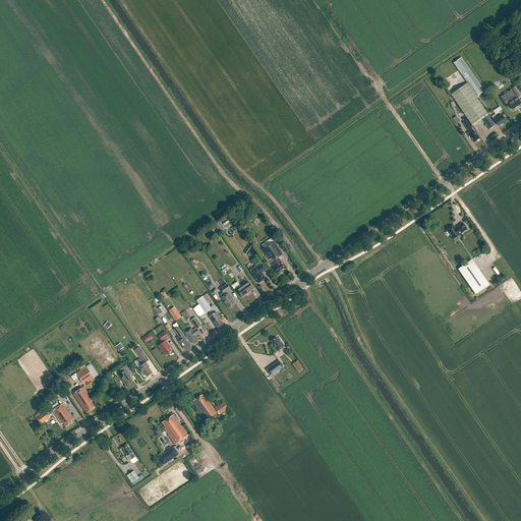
[(467,82),(451,95),(472,125),(473,125),(483,117),(490,128),(496,124),(488,114),(488,113),(476,97),(484,91),(461,57),(453,63),(467,82)]
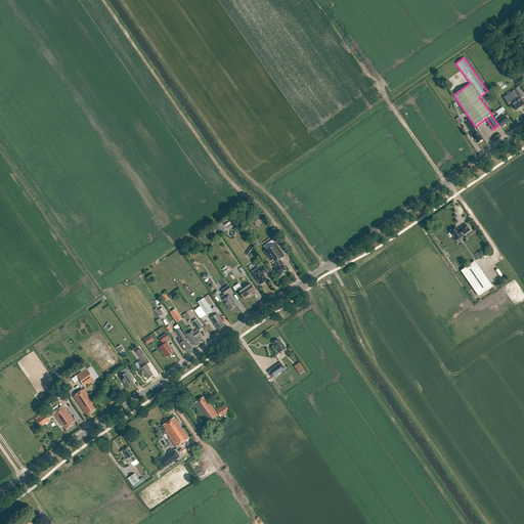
[(523,94),(519,86),(515,89),(521,97),(523,95),(523,94)]
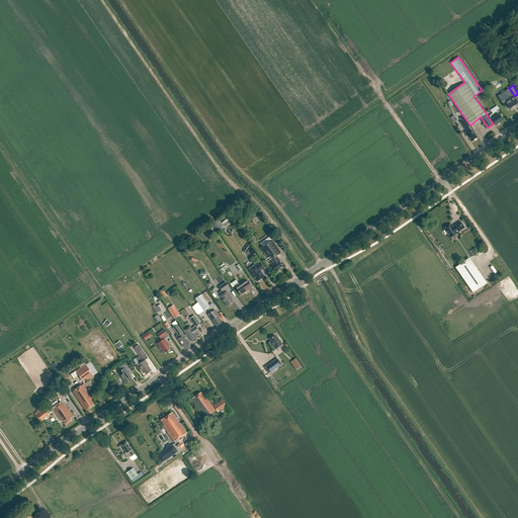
[(501,101),(504,106),(507,105),(510,108),(517,102),(514,97),(512,93),(501,101)]
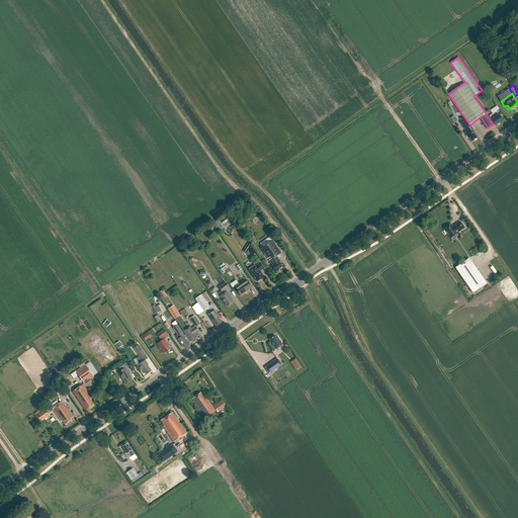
[(497,124),(497,125),(500,123),(499,122),(503,120),(499,114),(498,115),(496,111),(492,114),(494,117),(492,119),(496,124),(497,124)]
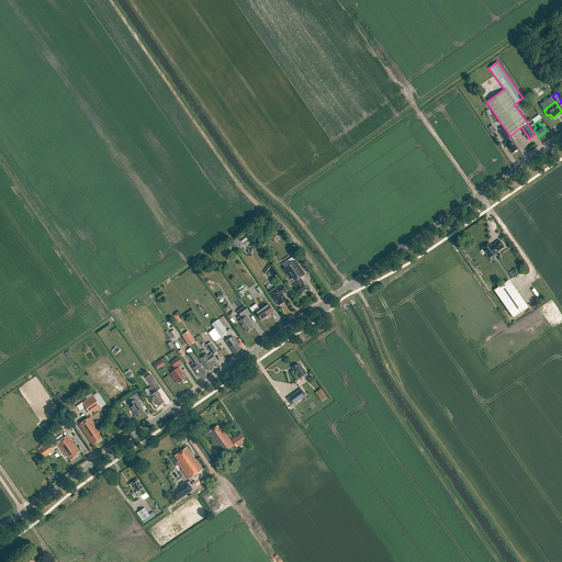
[(502,127),(499,128),(502,132),(499,133),(508,145),(506,146),(508,150),(508,149),(512,154),(517,149),(512,142),(508,137),(509,137),(502,127)]
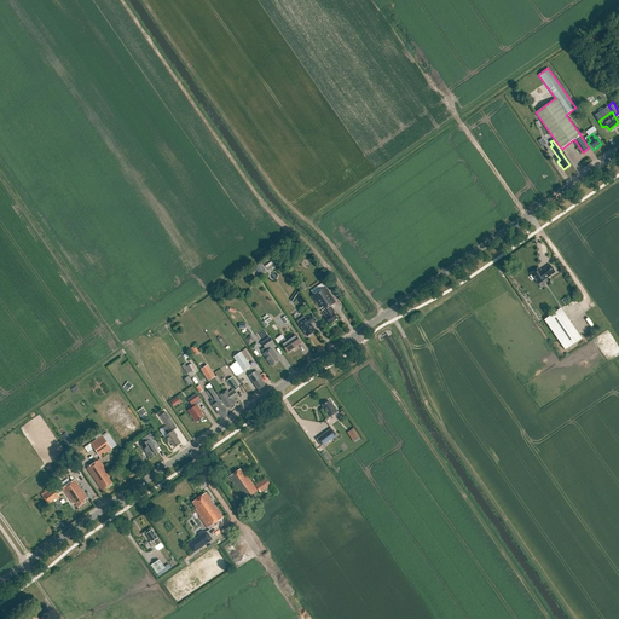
[(260,276),(266,271),(260,261),(254,266),(260,276)]
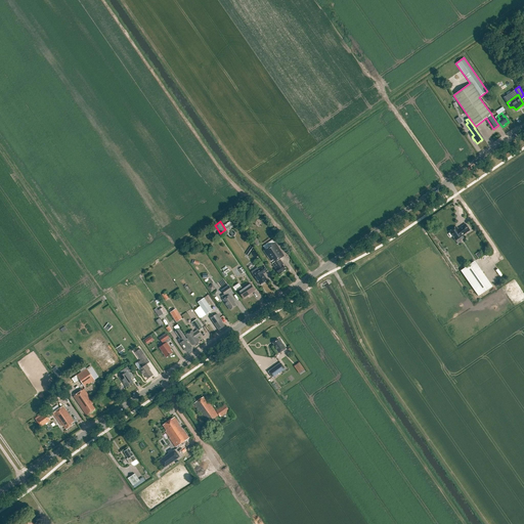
[(449,231),(455,241),(463,236),(462,235),(470,230),(466,224),(457,229),(456,227),(452,229),(451,229),(450,230),(450,231),(449,231)]
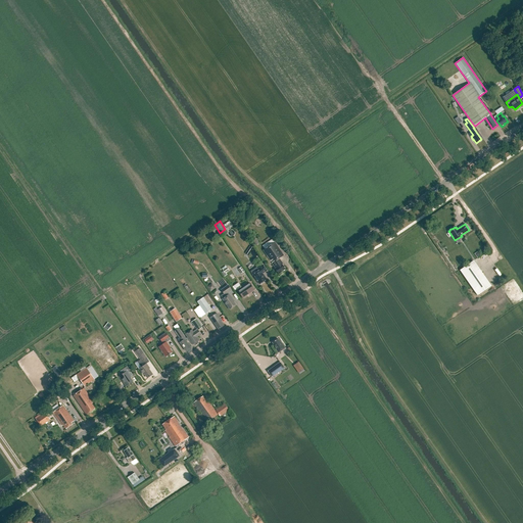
[(275,269),(279,274),(285,269),(282,265),(283,264),(279,258),(284,255),(275,242),(264,250),(271,260),(276,268),(275,269)]
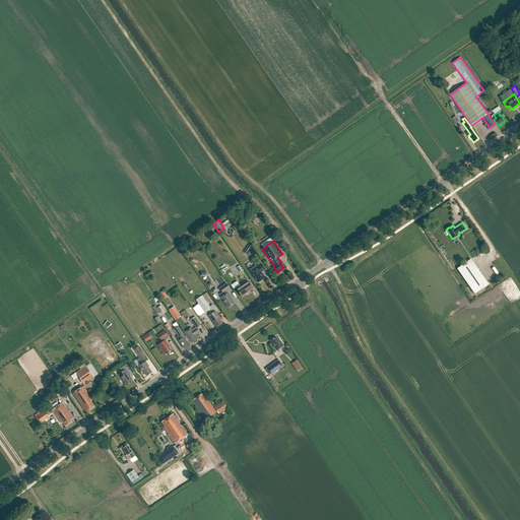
[(246,253),(252,248),(249,244),(243,250),(246,253)]
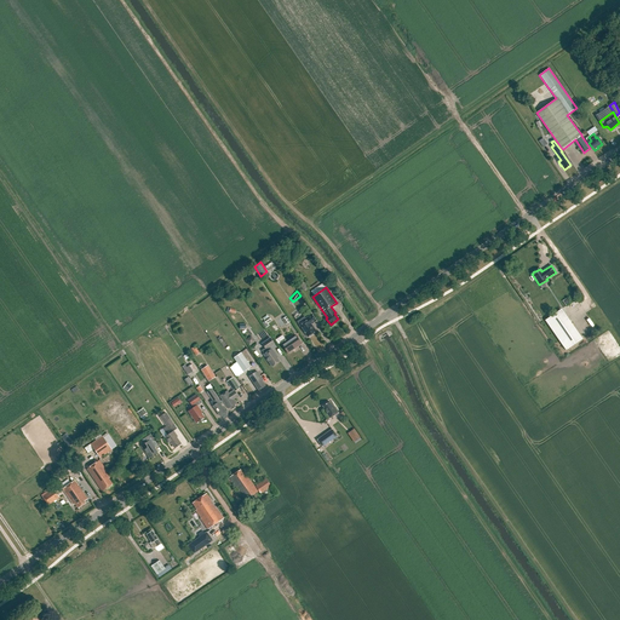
[(562,309),(545,321),(566,350),(583,339),(562,309)]
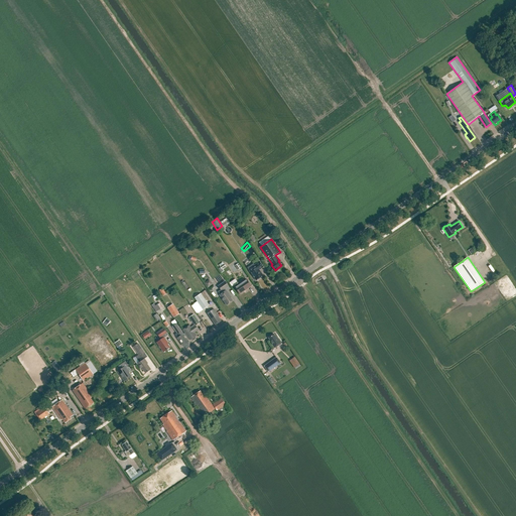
[(249,271),(256,280),(263,275),(259,270),(263,267),(259,262),(254,265),(255,267),(249,271)]
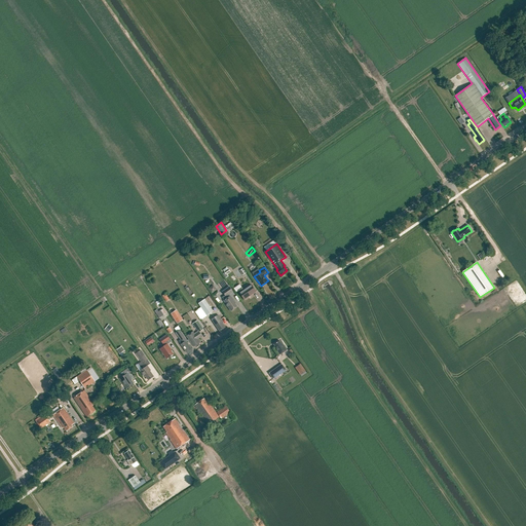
[(208,288),(211,293),(217,290),(213,284),(208,288)]
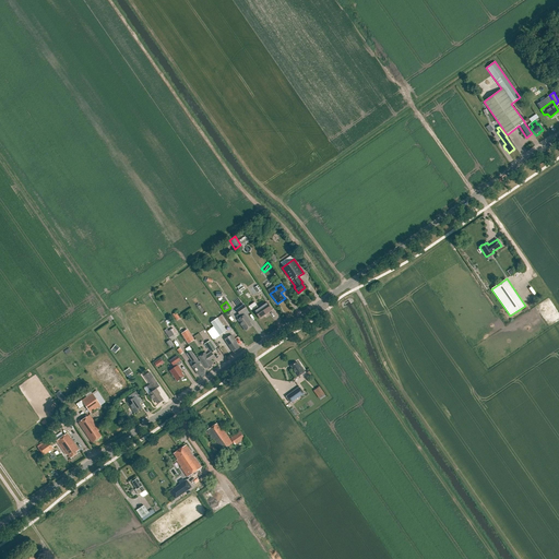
[(254,311),(260,319),(272,310),(266,302),(254,311)]
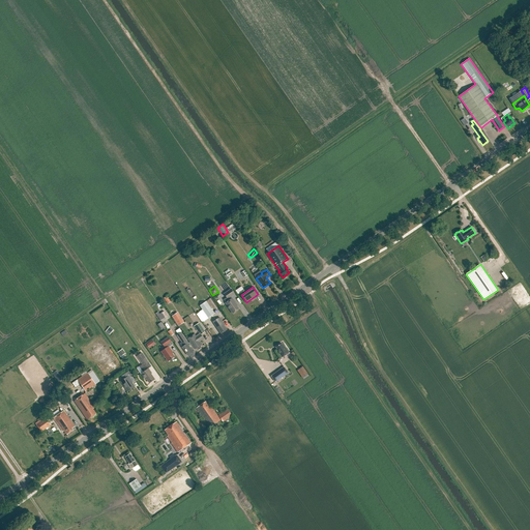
[(229,300),(226,303),(233,314),(239,310),(236,305),(237,305),(232,298),(231,299),(230,297),(234,294),(231,289),(225,294),(228,298),(229,300)]
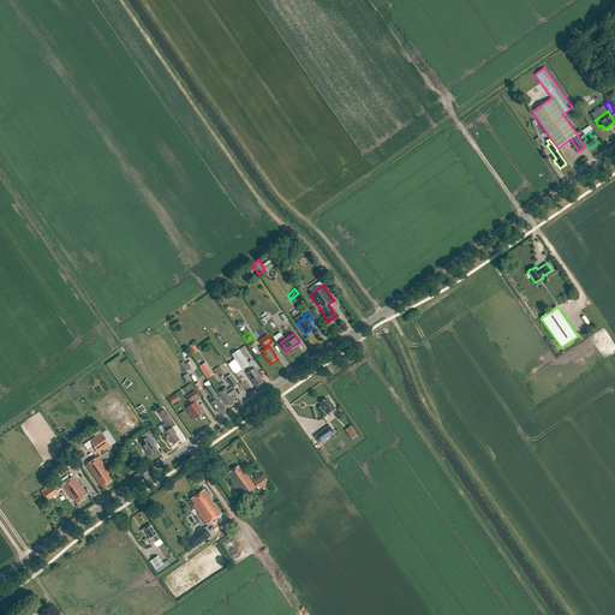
[(233,354),(243,369),(249,364),(239,350),(233,354)]
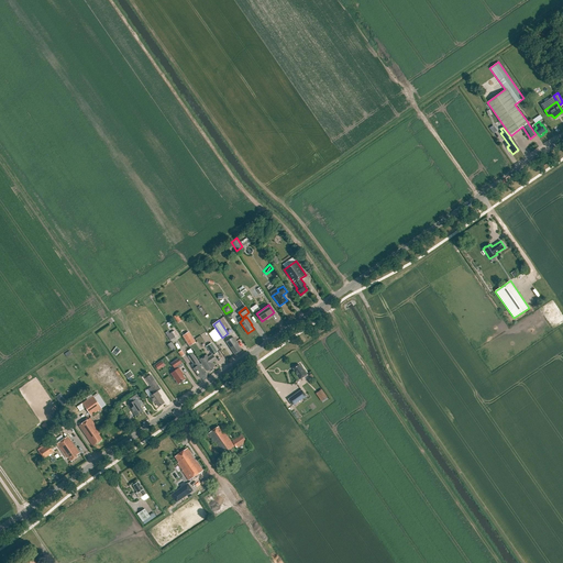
[(167,337),(170,342),(177,337),(174,331),(167,337)]
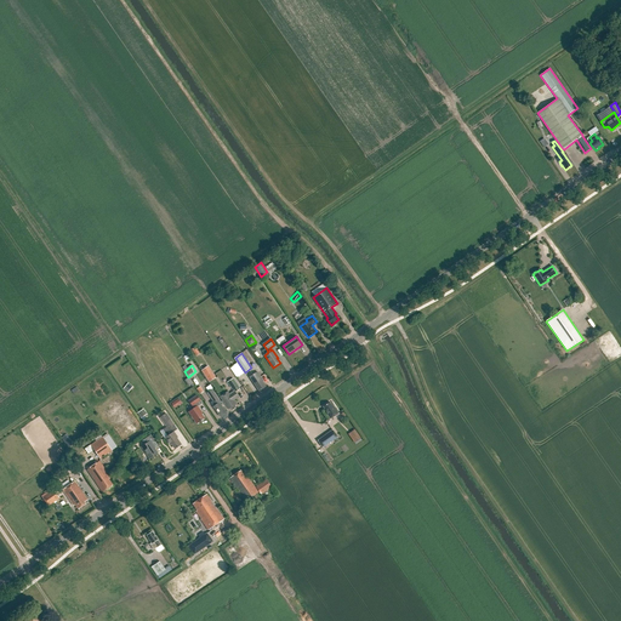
[(203,371),(208,380),(214,375),(209,368),(203,371)]
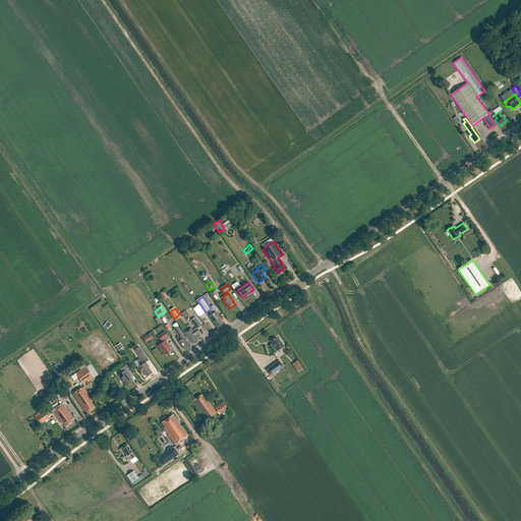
[(221,320),(216,312),(210,316),(217,329),(223,325),(220,320),(221,320)]
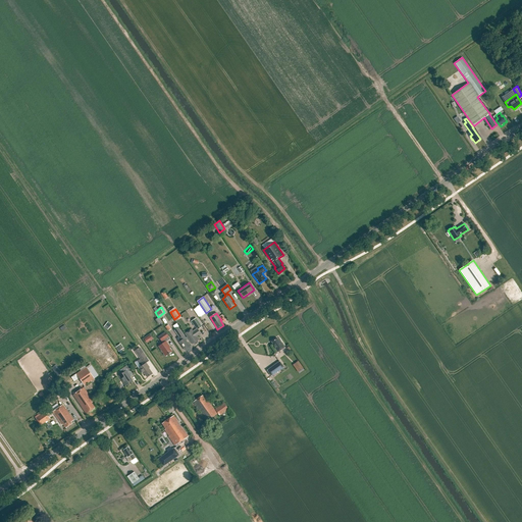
[(193,331),(197,336),(201,334),(198,329),(204,325),(198,317),(192,321),(197,328),(193,331)]
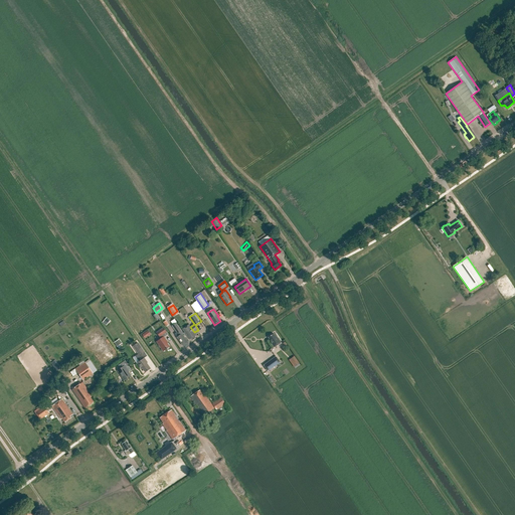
[(175,334),(183,346),(188,342),(182,334),(183,334),(176,323),(172,326),(176,333),(175,334)]
